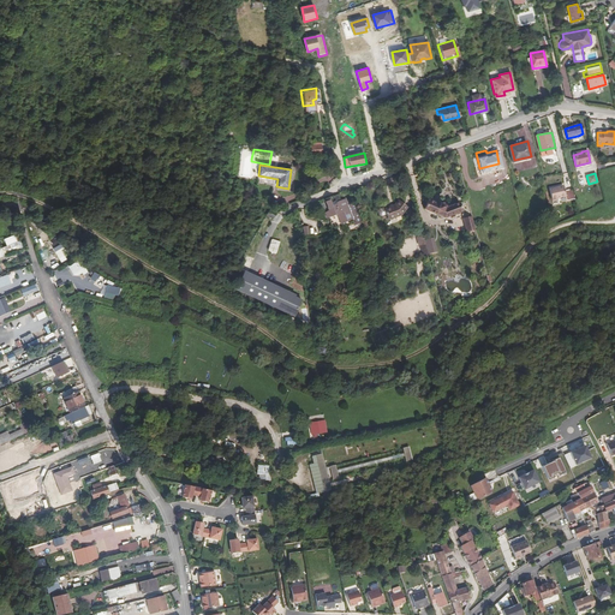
[(567,199),(574,198),(572,189),(565,191),(563,185),(549,189),(553,201),(557,199),(557,198),(566,196),(567,199)]
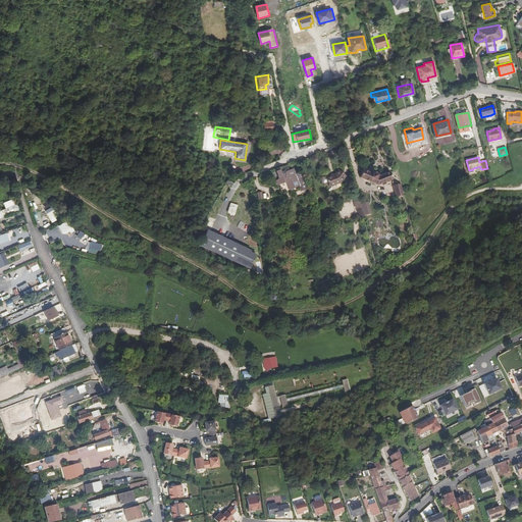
[(280,184),(283,192),(291,189),(295,187),(298,196),(311,192),(304,171),(298,174),(297,172),(296,173),(294,169),(291,170),(289,170),(286,166),(283,167),(276,169),(280,179),(280,184)]
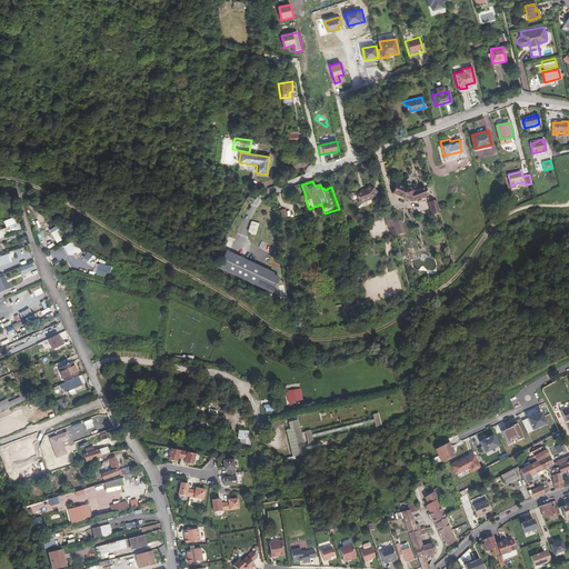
[(357,193),(360,203),(372,198),(379,192),(370,185),(366,189),(357,193)]
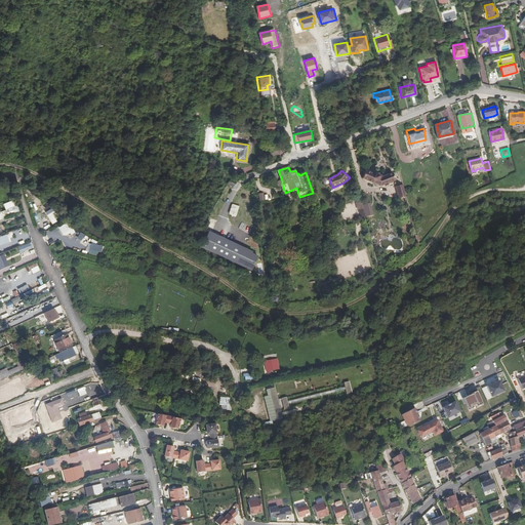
[(394,173),(385,176),(381,177),(381,176),(377,174),(367,170),(363,178),(381,187),(397,180),(394,173)]
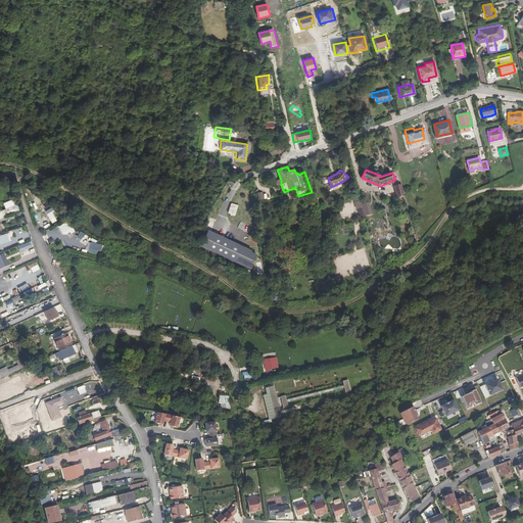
[(405,196),(402,185),(394,186),(397,198),(405,196)]
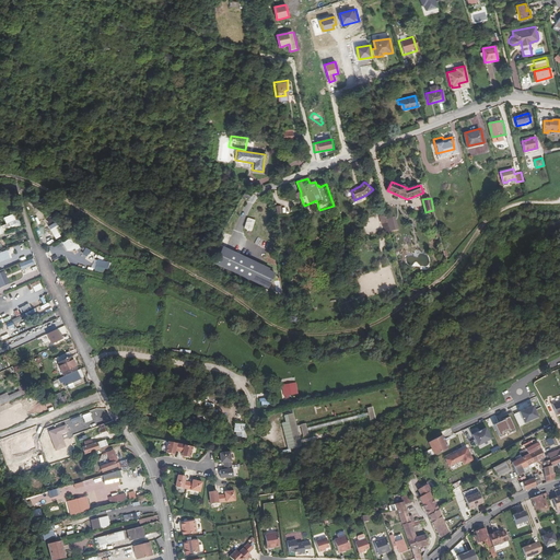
[(21,226),(19,218),(2,223),(6,232),(21,226)]
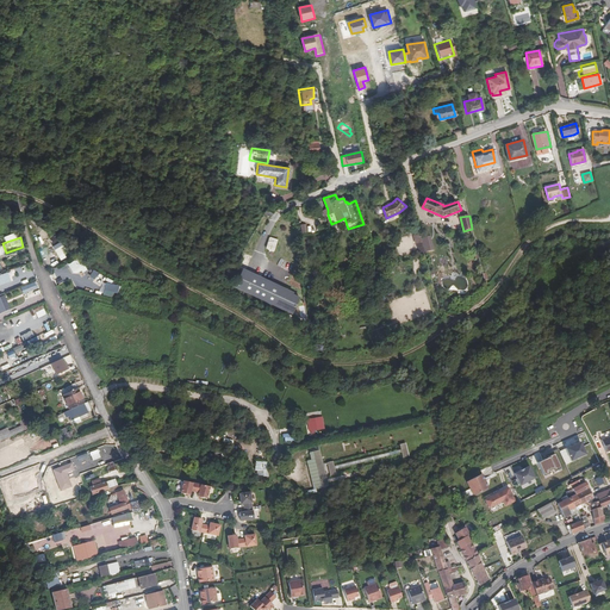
[(269,237),(265,248),(274,251),(278,240),(269,237)]
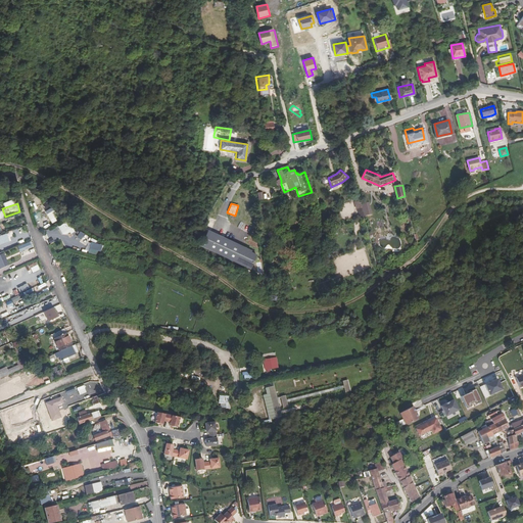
[(51,208),(45,210),(51,224),(57,221),(51,208)]
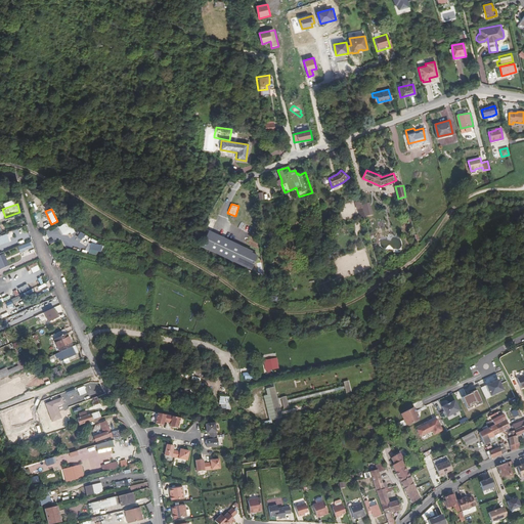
[(207,226),(211,228),(215,219),(211,217),(207,226)]
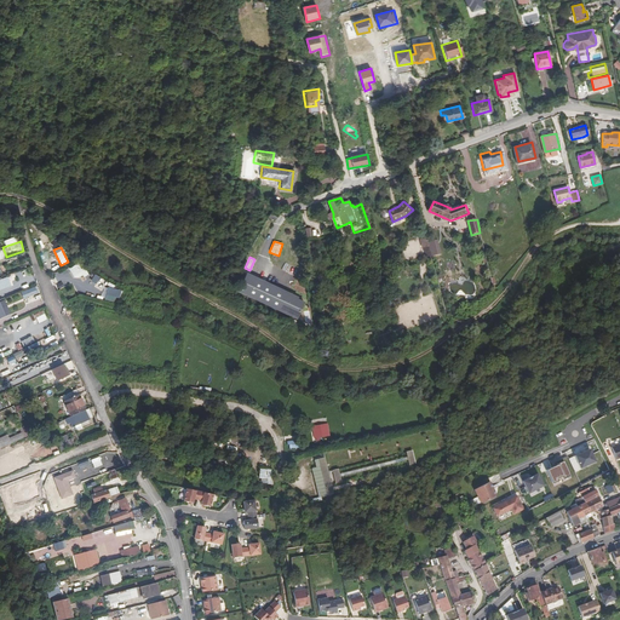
[(79,276),(81,280),(89,275),(80,262),(68,269),(74,280),(79,276)]
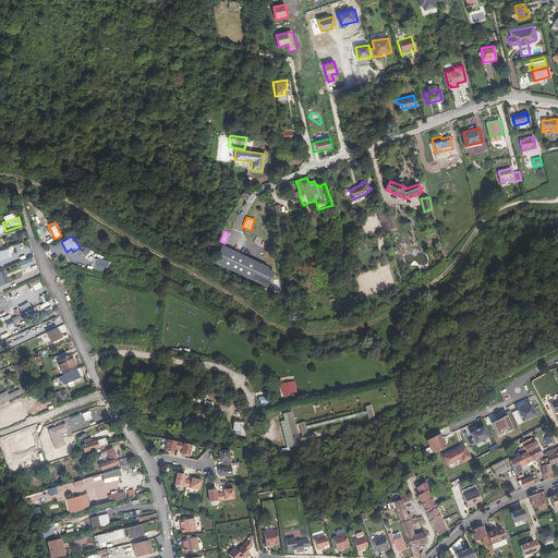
[(273,271),(220,247),(214,263),(266,287),(273,271)]
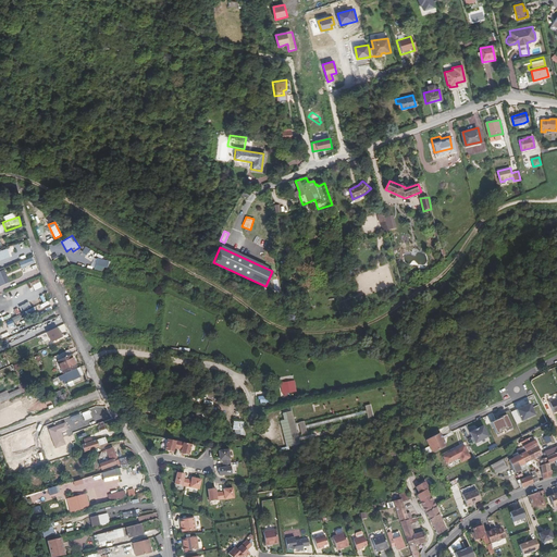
[(8,248),(0,250),(0,260),(10,258),(8,248)]
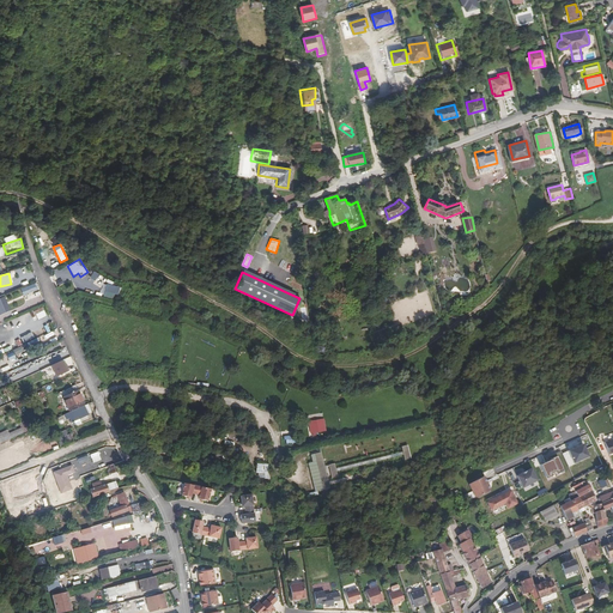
[(23,295),(38,290),(36,283),(20,289),(23,295)]
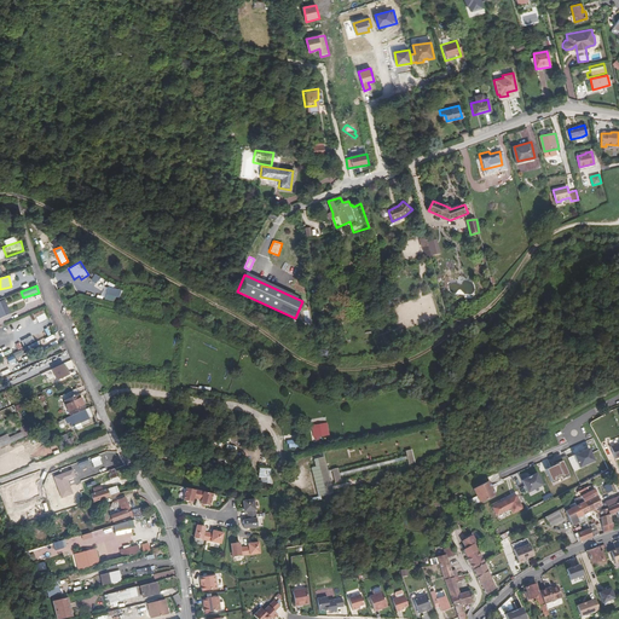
[(105,300),(117,302),(121,289),(108,287),(105,300)]
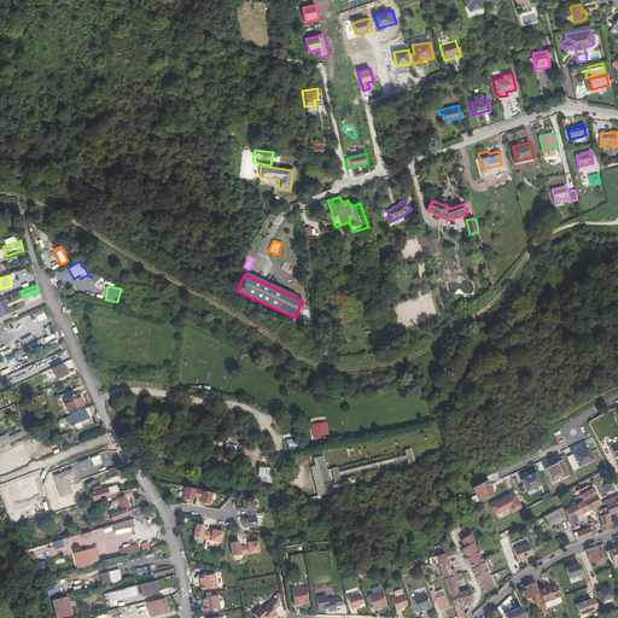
[(29,295),(31,303),(41,301),(40,292),(29,295)]
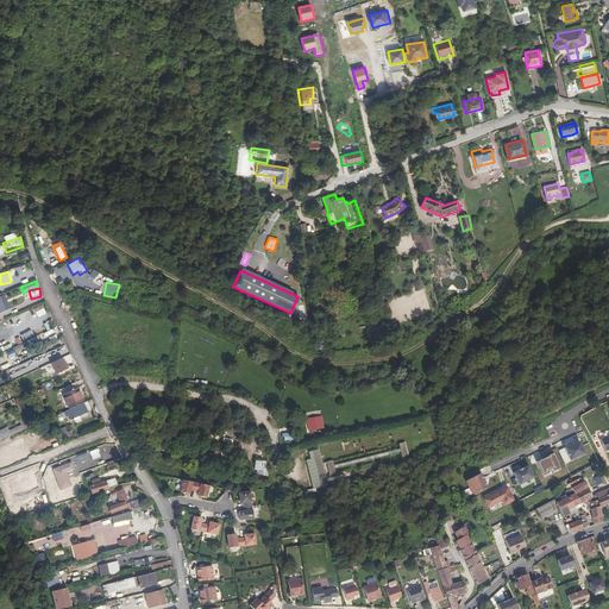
[(33,308),(37,318),(46,314),(42,305),(33,308)]
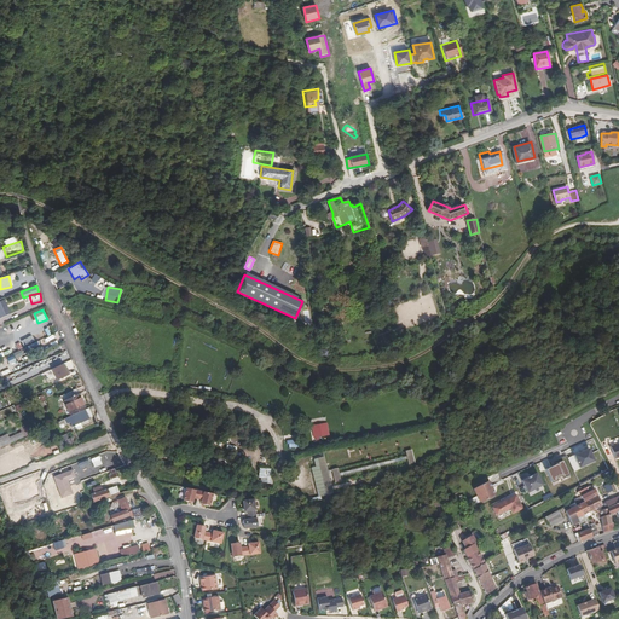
[(51,368),(56,380),(69,375),(64,363),(51,368)]
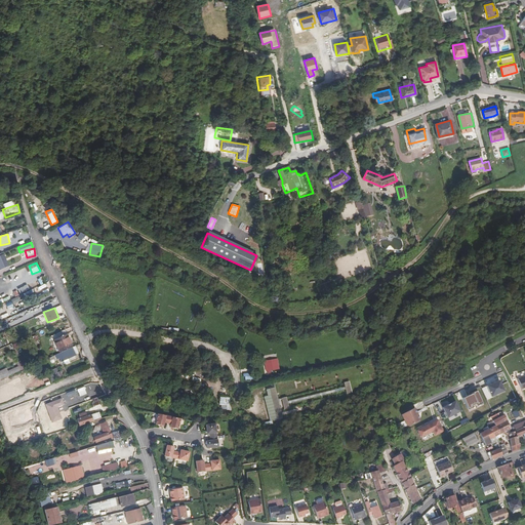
[(54,340),(59,352),(72,346),(65,329),(50,336),(52,341),(54,340)]
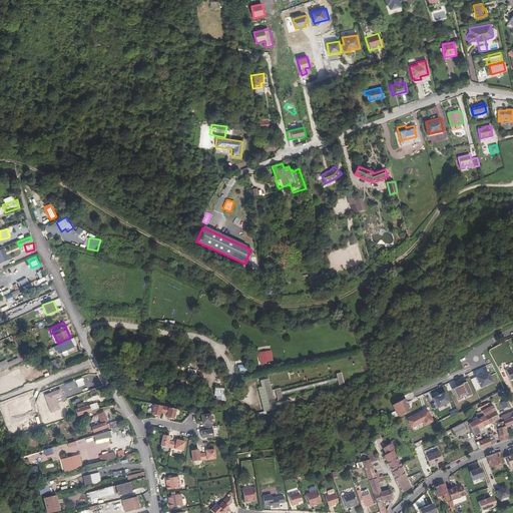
[(74,347),(71,340),(49,349),(50,351),(57,348),(59,354),(74,348),(74,347)]
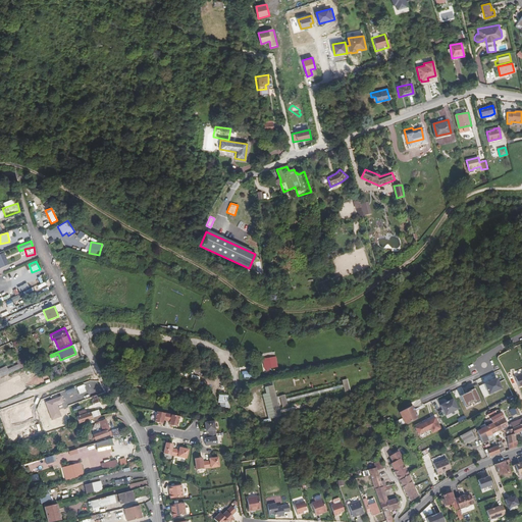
[(276,356),(262,359),(264,369),(277,367),(276,356)]
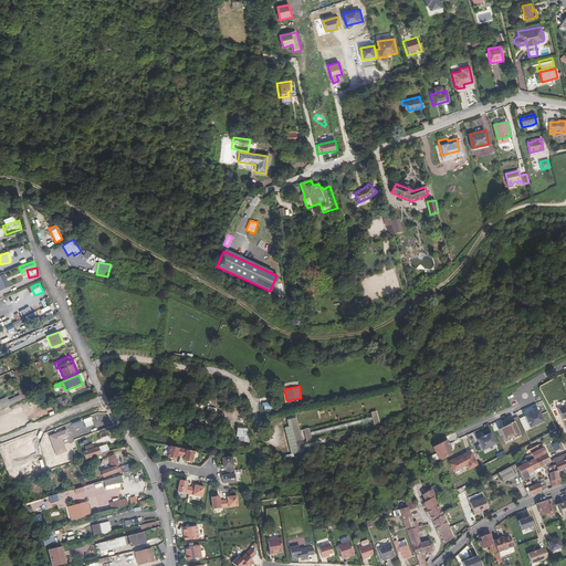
[(7,397),(0,399),(0,409),(22,399),(20,395),(8,400),(7,397)]
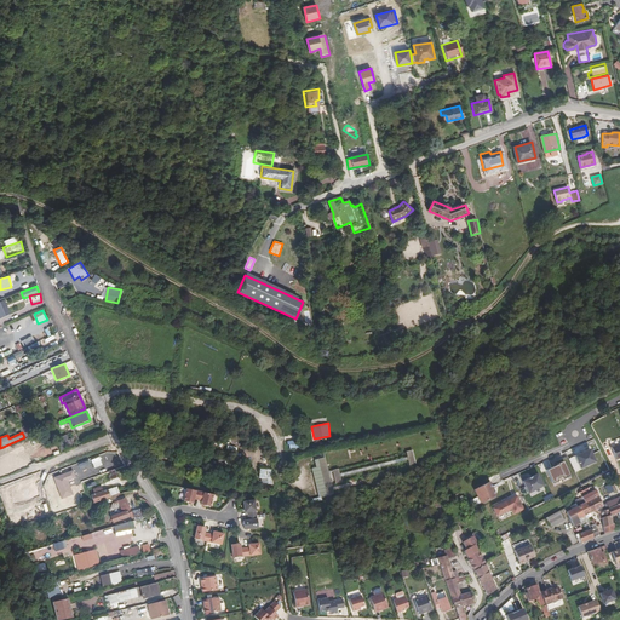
[(55,452),(70,446),(68,442),(72,441),(70,438),(52,446),(55,452)]
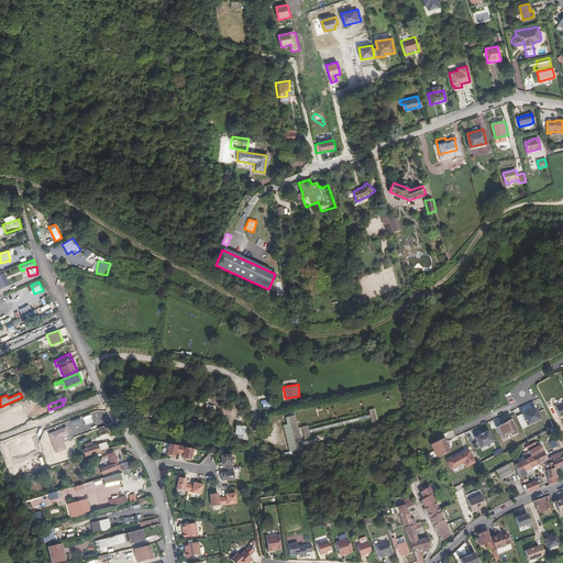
[(50,410),(47,405),(46,403),(30,410),(33,420),(51,414),(50,410)]
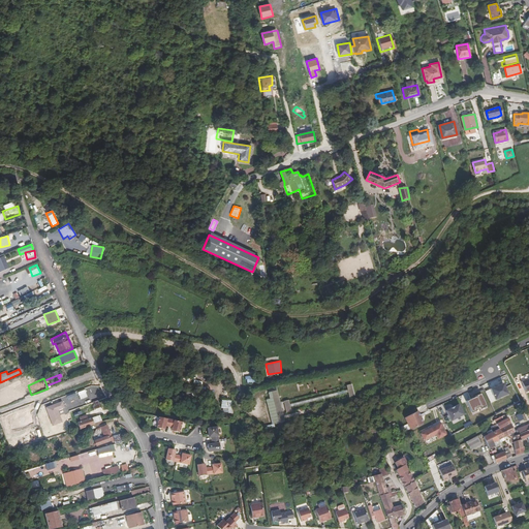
[(349,397),(354,396),(351,383),(346,385),(349,397)]
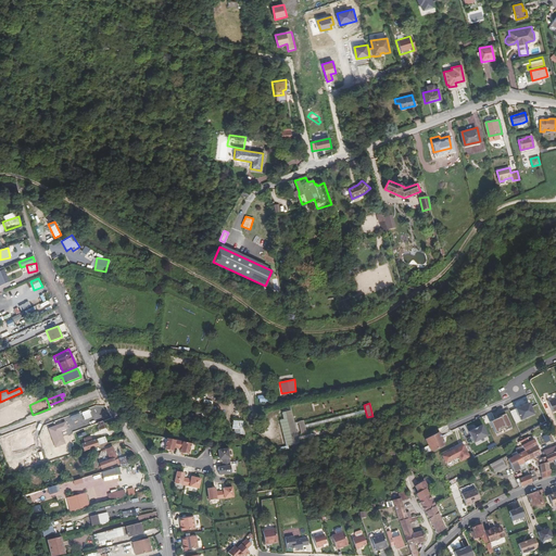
[(516,408),(521,420),(533,414),(529,403),(516,408)]
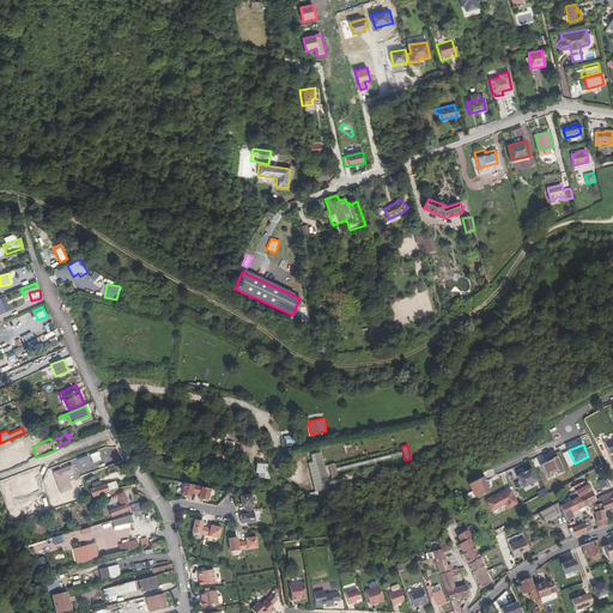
[(322,492),(316,455),(311,456),(313,463),(309,463),(313,493),(322,492)]
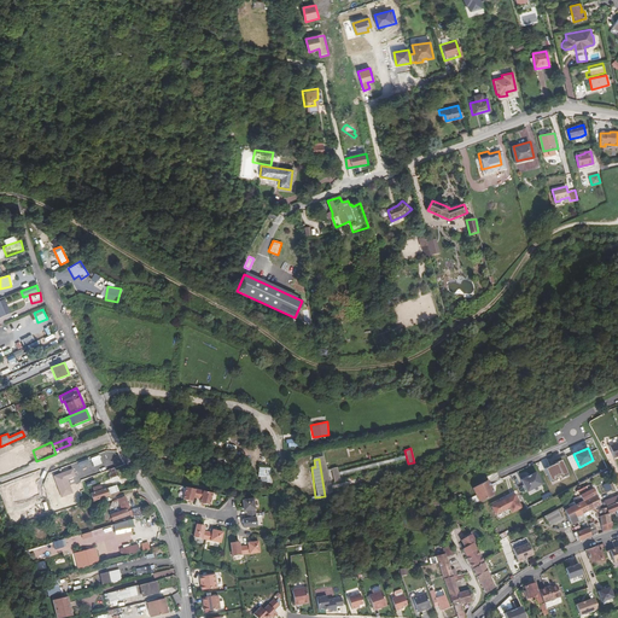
[(319,459),(325,496),(331,495),(326,459),(319,459)]
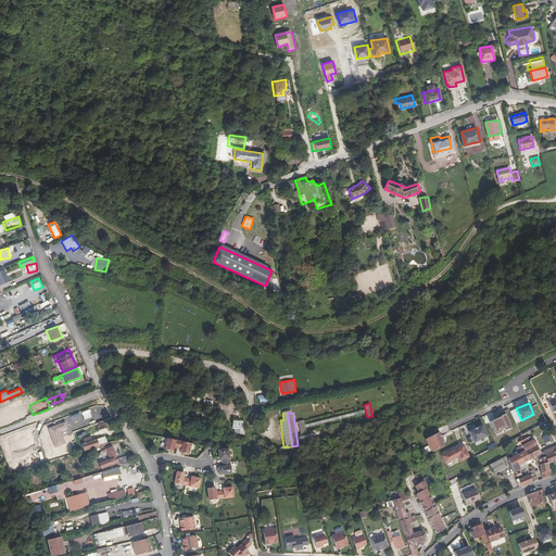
[(492,421),(497,433),(502,431),(501,429),(506,426),(507,428),(513,426),(506,414),(502,416),(492,421)]
